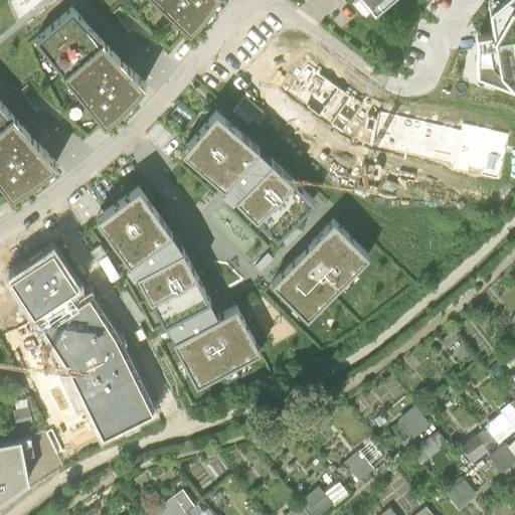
[(213,0),(157,0),(189,30),(202,17),(212,3),(213,0)]
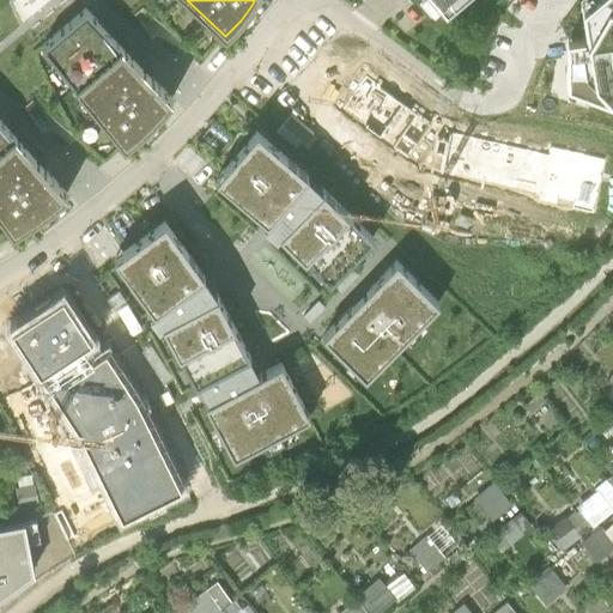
[(422,0),(432,13),(439,7),(445,14),(461,0),(422,0)]
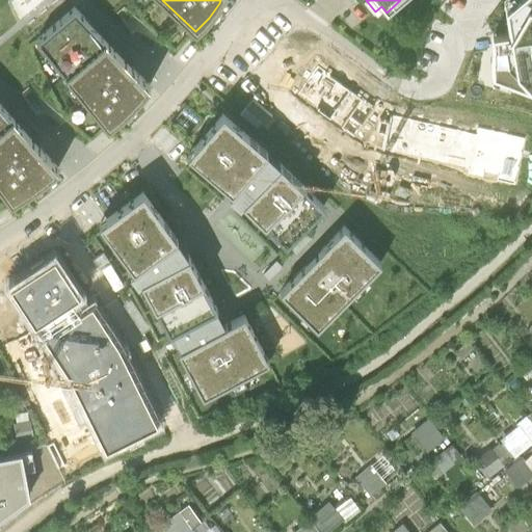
[(509,33),(491,36),(491,48),(491,76),(531,90),(531,0),(513,0),(505,7),(509,33)]
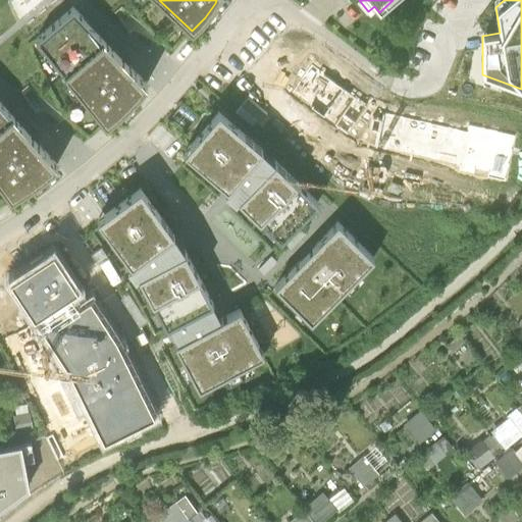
[(147,85),(72,7),(35,39),(105,125),(123,110),(137,96),(147,85)]
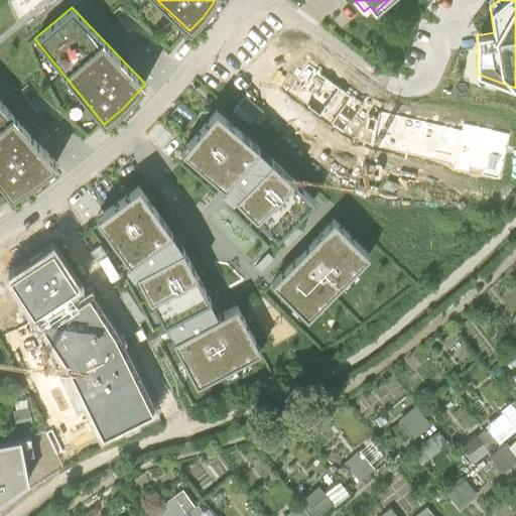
[(499,178),(509,133),(463,123),(461,130),(379,112),(305,55),(283,85),(333,129),(372,140),(370,145),(454,163),(453,169),(499,178)]
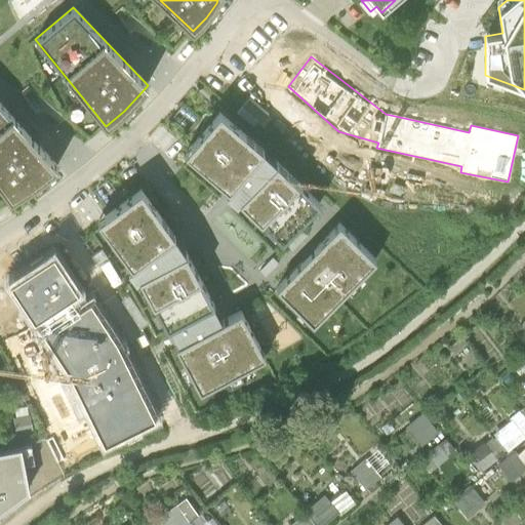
[(57,167),(0,102),(0,186),(10,200),(35,185),(57,167)]
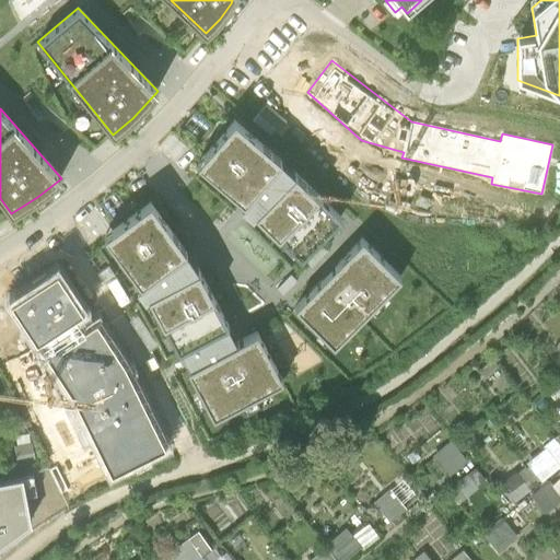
[(234,118),(197,162),(244,202),(248,196),(254,201),(260,207),(255,212),(301,257),(340,217),(288,165),(287,164),(234,118)]
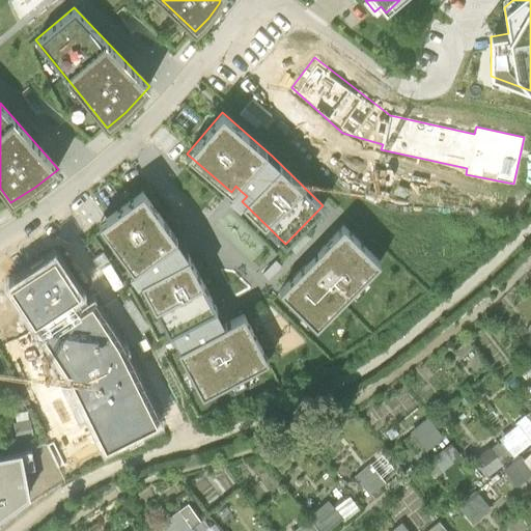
[(142,190),(99,223),(133,270),(139,266),(143,271),(147,276),(139,280),(169,334),(173,331),(178,340),(180,343),(182,346),(177,350),(202,394),(268,359),(244,314),(224,324),(220,315),(215,306),(187,254),(182,246),(176,238),(142,190)]
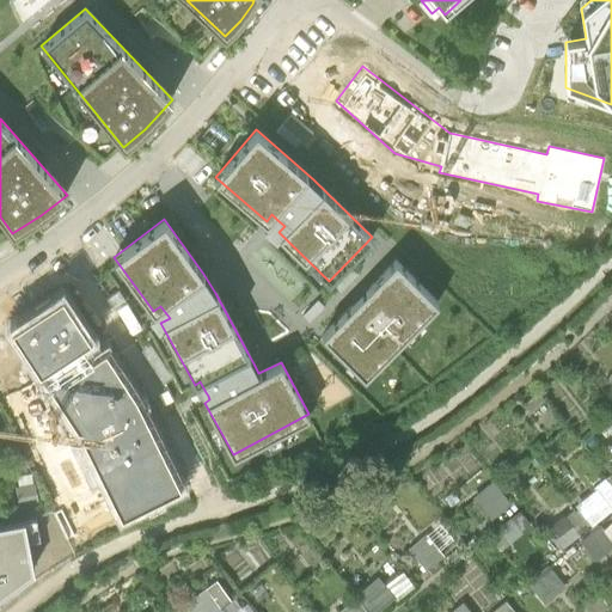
[(396,259),(322,334),(365,375),(438,301),(396,259)]
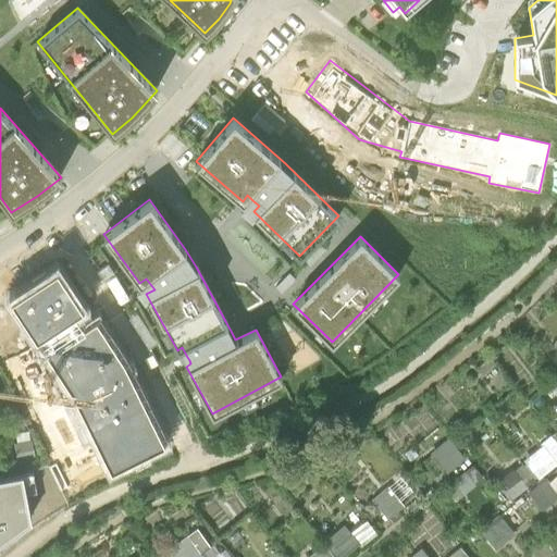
[(56,274),(12,302),(67,398),(104,473),(163,444),(123,366),(96,325),(84,331),(74,318),(81,312),(56,274)]
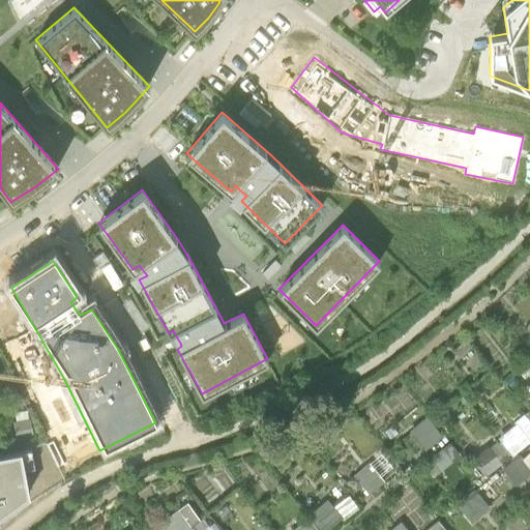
[(529,411),(473,453),(488,473),(529,440),(529,411)]
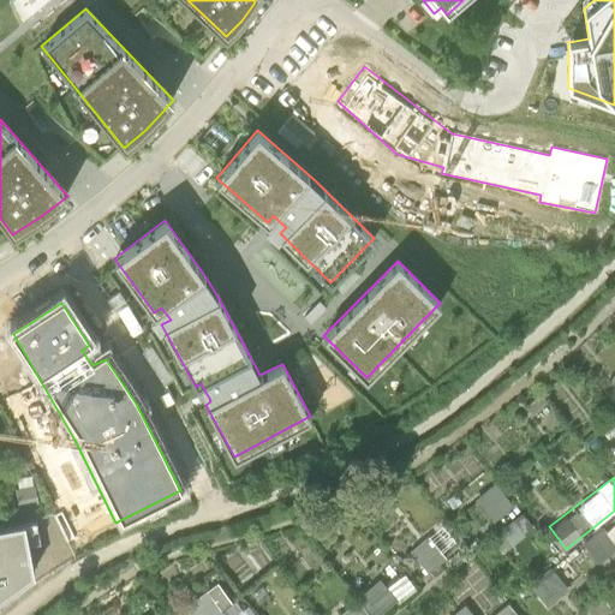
[(481,497),(499,518),(515,503),(499,483),(481,497)]
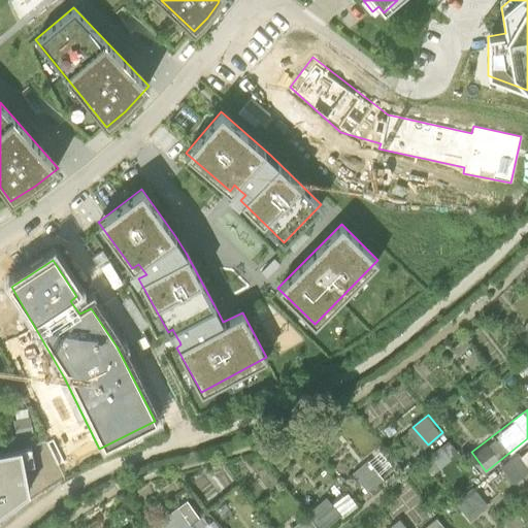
[(31,433),(29,419),(13,421),(15,435),(31,433)]
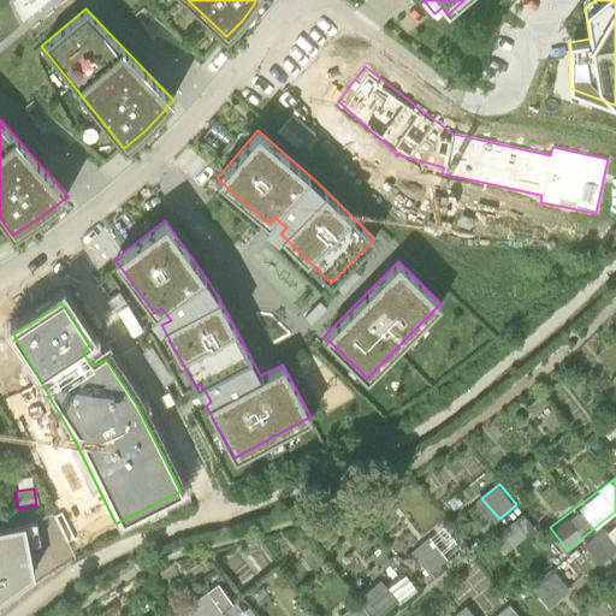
[(446,550),(460,539),(445,522),(413,550),(432,573),(452,556),(446,550)]
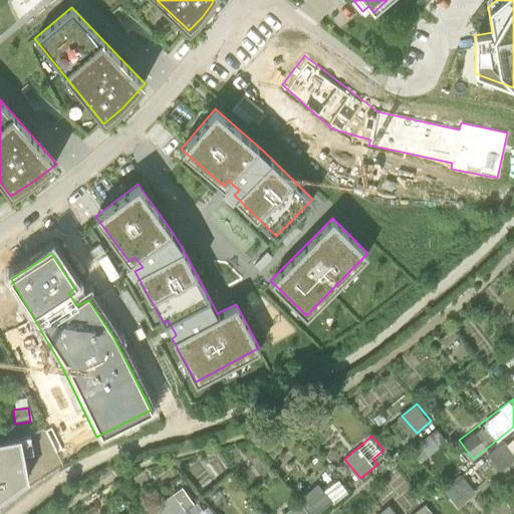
[(513,445),(507,438),(491,451),(506,469),(513,461),(513,445)]
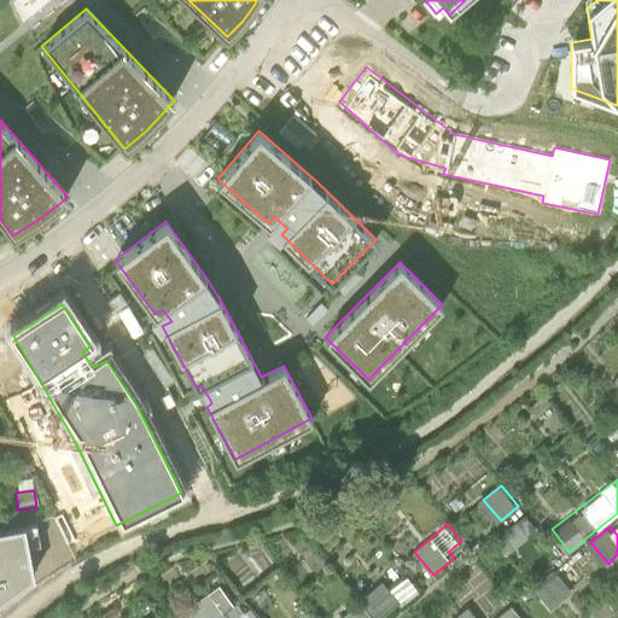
[(0,596),(33,573),(24,531),(0,535),(0,596)]
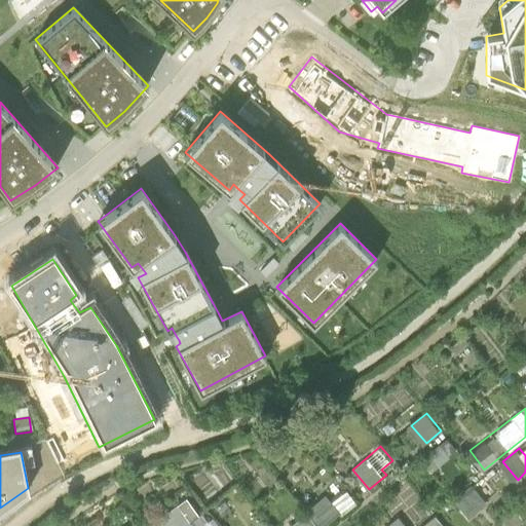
[(501,462),(476,482),(490,500),(516,481),(501,462)]
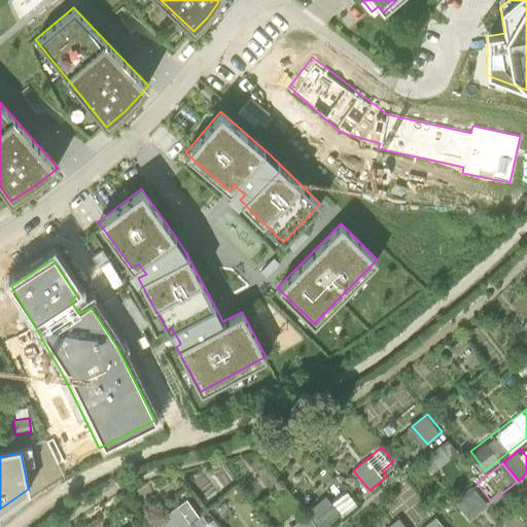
[(471,518),(491,502),(476,484),(457,499),(471,518)]
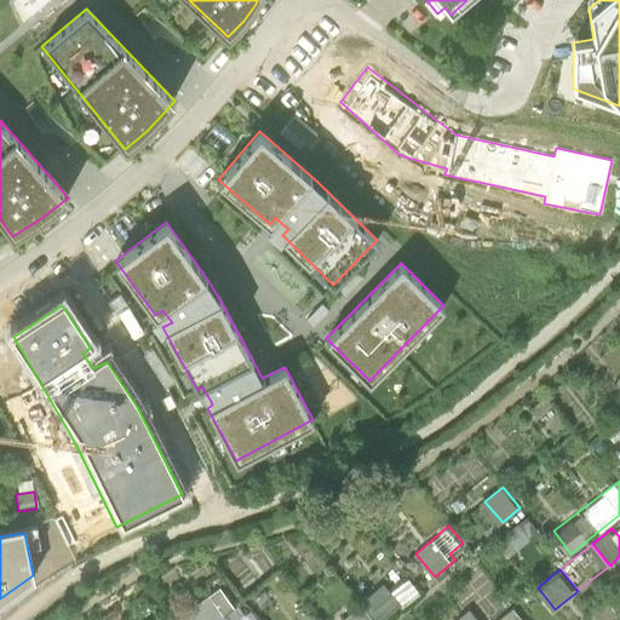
[(383,619),(423,589),(412,574),(392,589),(389,584),(342,619),(383,619)]
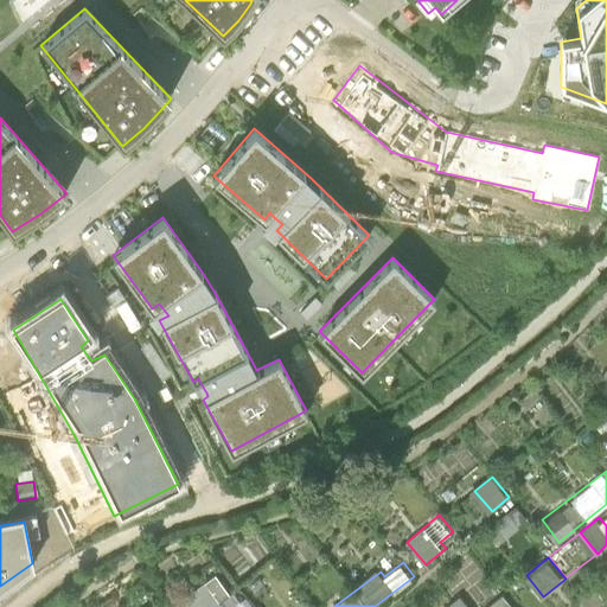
[(195,606),(247,606),(222,570),(187,595),(195,606)]
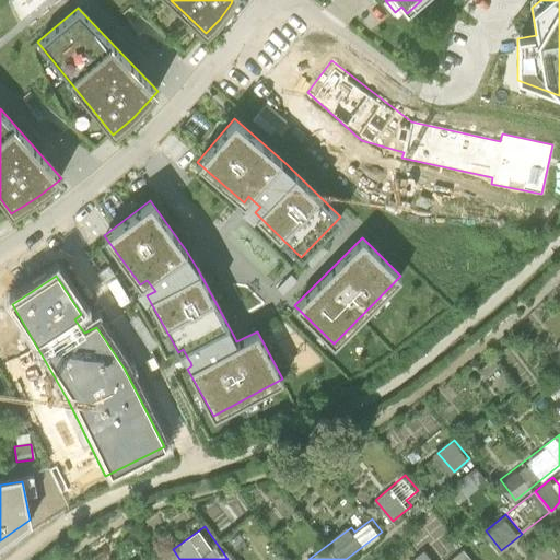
[(478,559),(465,546),(450,559),(478,559)]
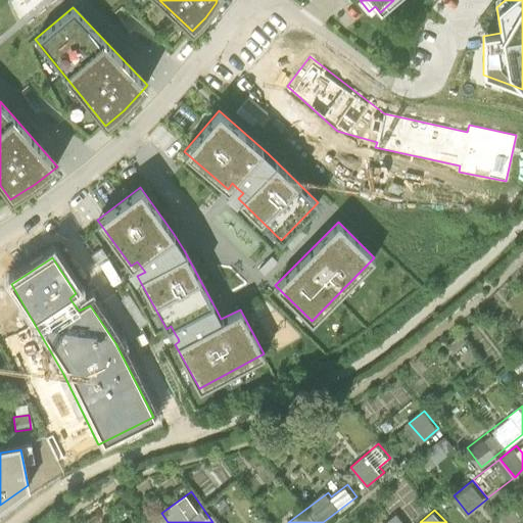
[(408,522),(398,511),(384,522),(408,522)]
